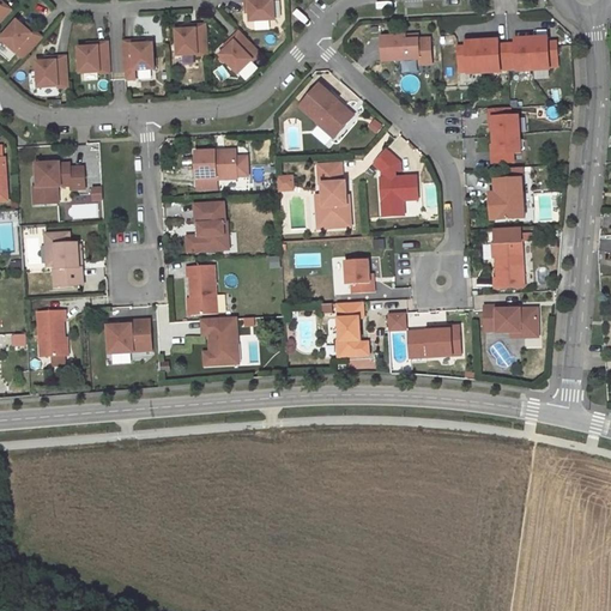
[(248,11),(249,19),(273,18),(272,0),(243,0),(248,0),(248,11)]
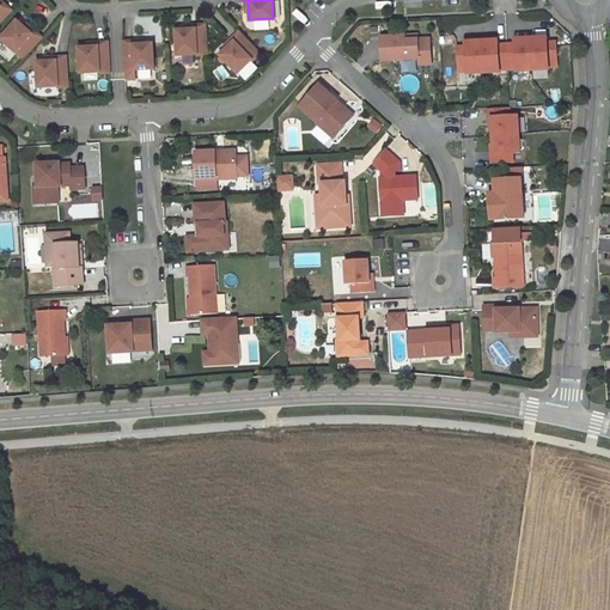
[(0,18),(10,8),(2,1),(0,4),(0,18)]
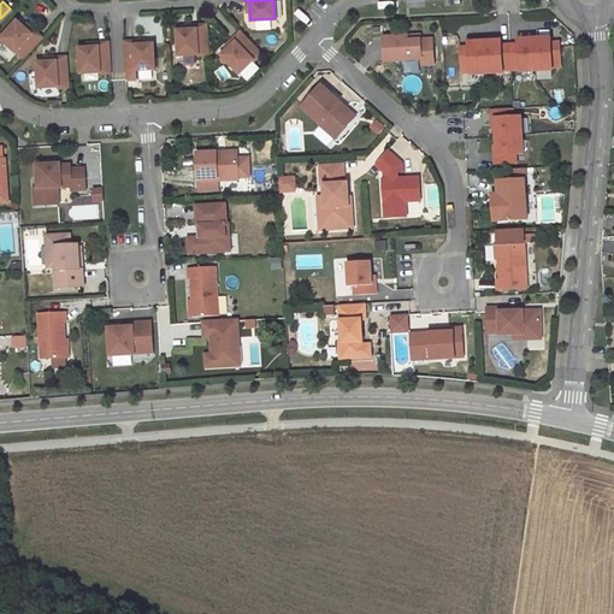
[(23,25),(16,19),(0,36),(0,39),(15,52),(18,47),(25,54),(41,36),(34,29),(30,33),(23,25)]
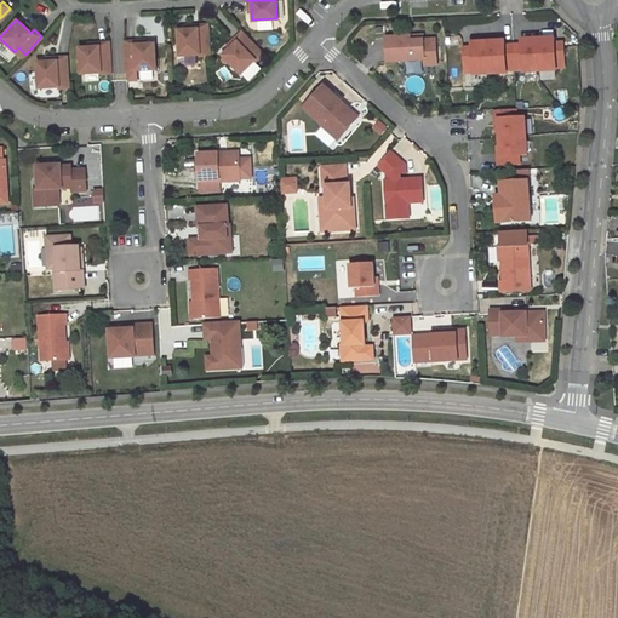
[(34,29),(26,22),(23,26),(30,33),(34,29)]
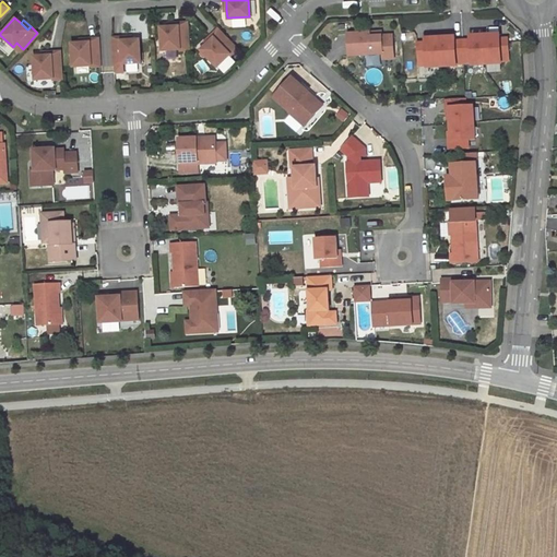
[(168,25),(160,26),(161,49),(179,48),(179,49),(188,49),(187,21),(177,21),(177,25),(168,25)]
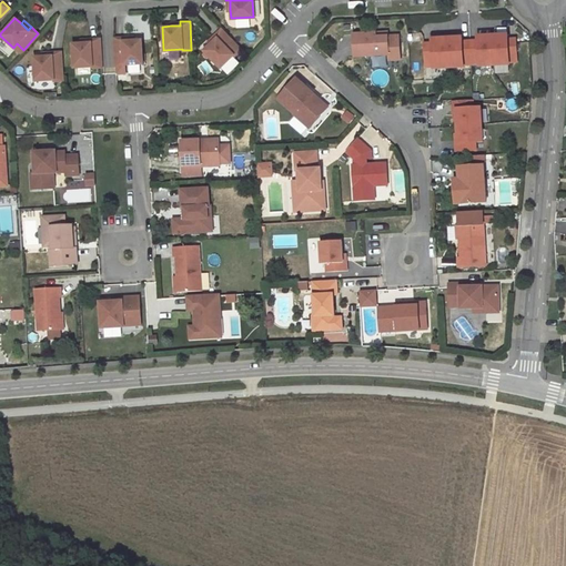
[(208,42),(202,48),(218,66),(231,52),(232,53),(239,47),(219,26),(212,32),(214,36),(208,42)]
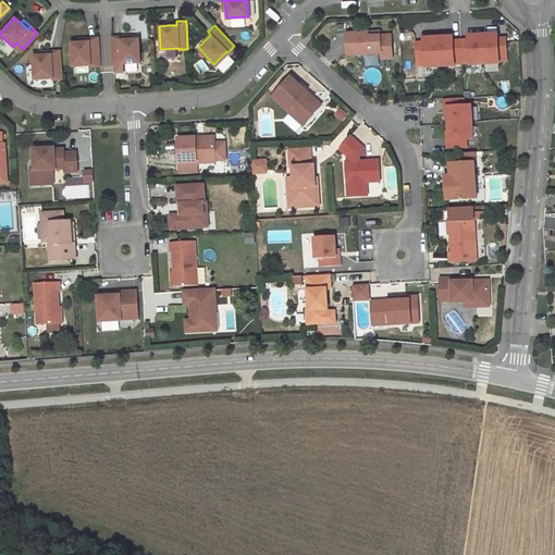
[(367,31),(345,32),(346,53),(379,52),(379,58),(390,57),(389,33),(378,34),(367,35),(367,31)]
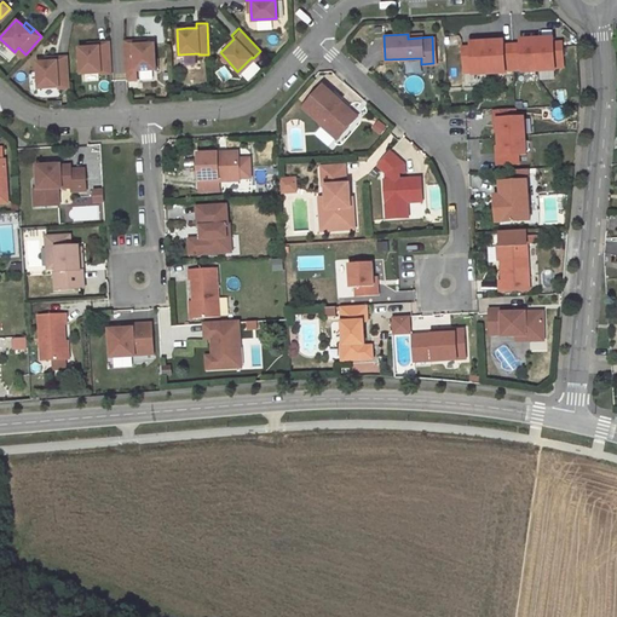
[(231,35),(224,42),(226,46),(234,39),(231,35)]
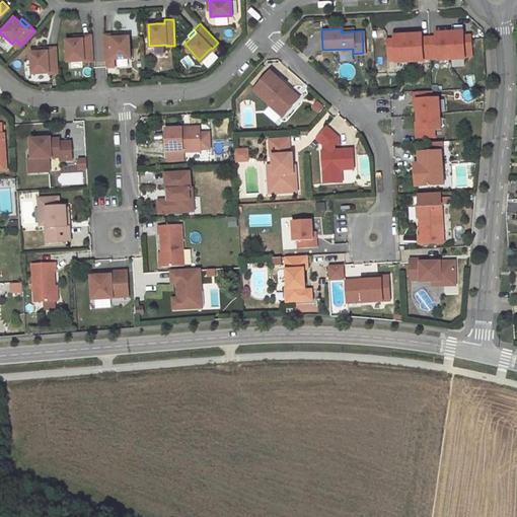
[(386,33),(387,63),(396,62),(396,69),(409,68),(408,62),(427,61),(427,60),(470,57),(468,29),(426,31),(386,33)]
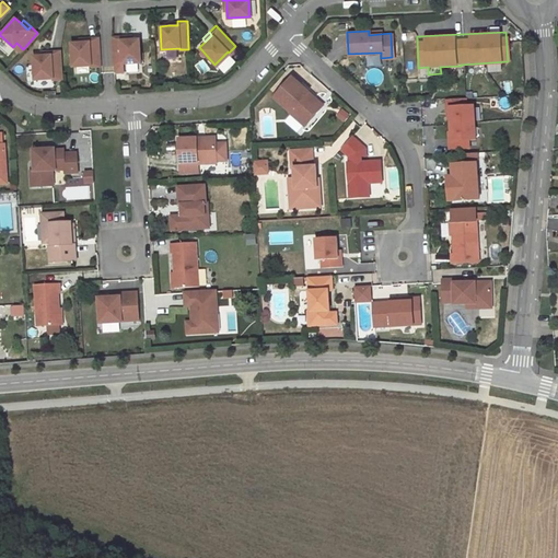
[(120,35),(112,36),(113,65),(123,64),(121,62),(140,61),(139,38),(130,38),(120,39),(120,35)]
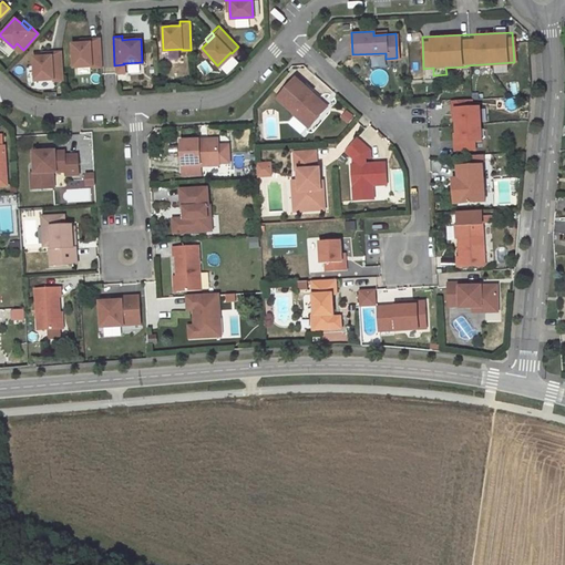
[(80,42),(72,42),(73,67),(91,65),(91,67),(101,65),(99,37),(90,38),(90,41),(80,42)]
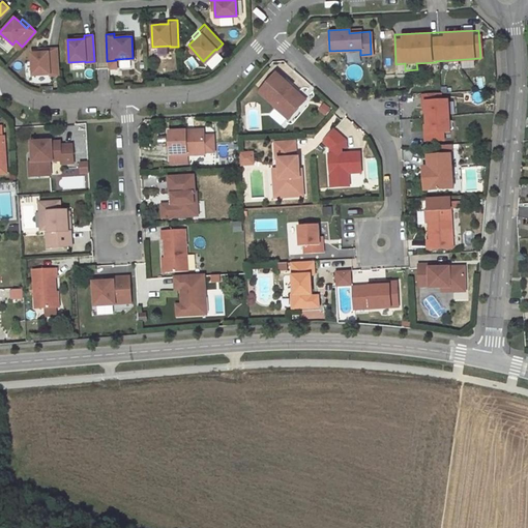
[(16,40),(12,45),(19,50),(22,47),(16,40)]
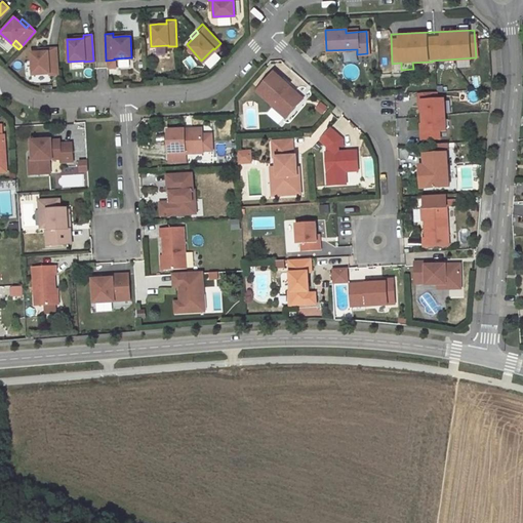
[(38,51),(31,51),(32,74),(48,73),(48,74),(57,73),(55,46),(47,47),(47,50),(38,51)]
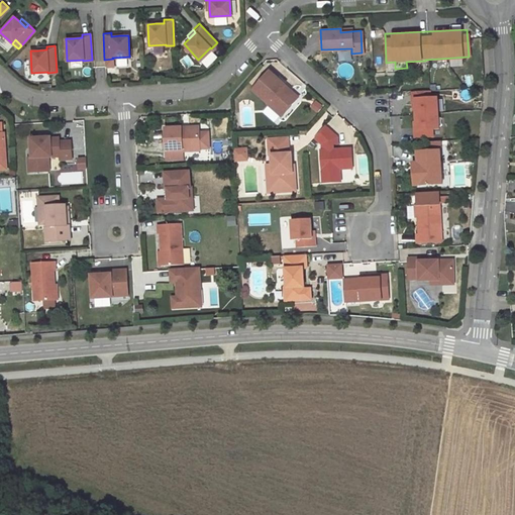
[(284,83),(269,70),(251,89),(267,102),(279,113),(282,113),(295,98),(282,86),(284,83)]
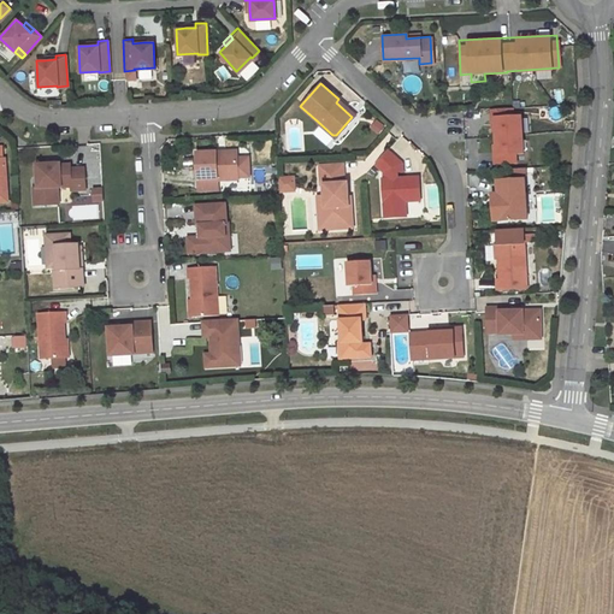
[(355,113),(338,99),(336,102),(352,117),(355,113)]
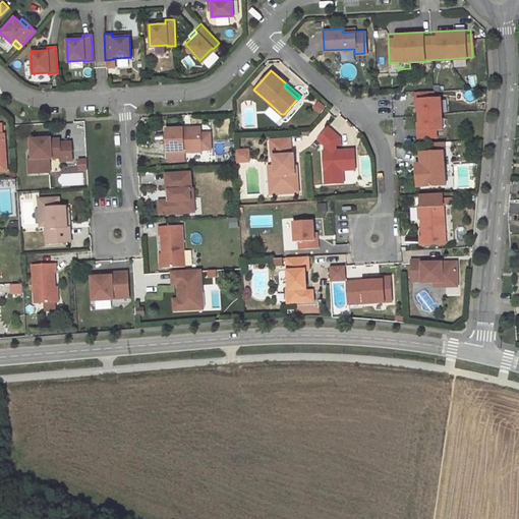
[(435,96),(435,90),(414,91),(416,137),(438,136),(438,129),(447,129),(445,96),(435,96)]
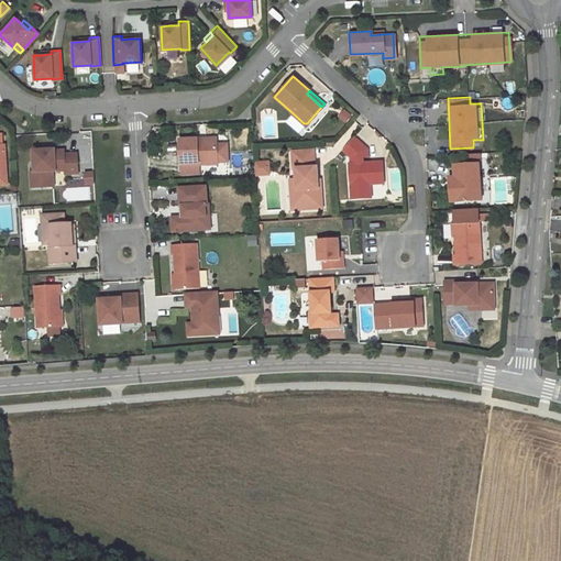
[(366,147),(353,135),(342,149),(350,155),(350,162),(349,162),(351,197),(364,196),(363,182),(369,182),(383,180),(382,160),(360,161),(360,155),(366,154),(366,147)]
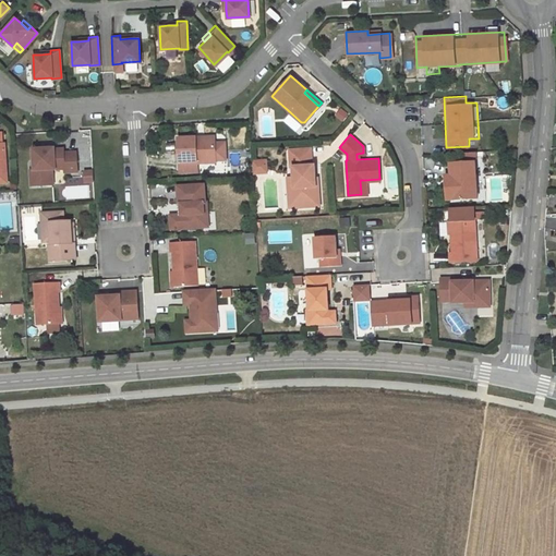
[(196,141),(196,136),(178,136),(178,160),(196,159),(196,161),(197,161),(215,161),(215,159),(215,142),(215,140),(196,141)]
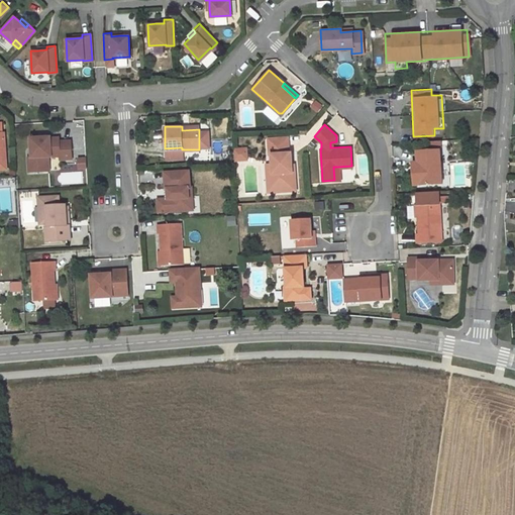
[(208,147),(208,131),(199,131),(199,147),(208,147)]
